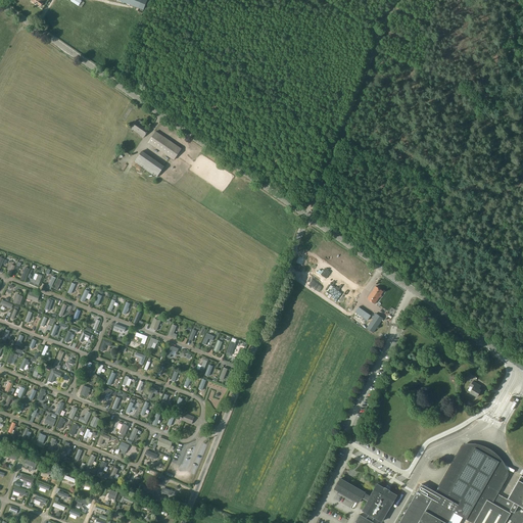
[(122,0),(122,1),(138,8),(144,10),(145,8),(147,0),(122,0)]
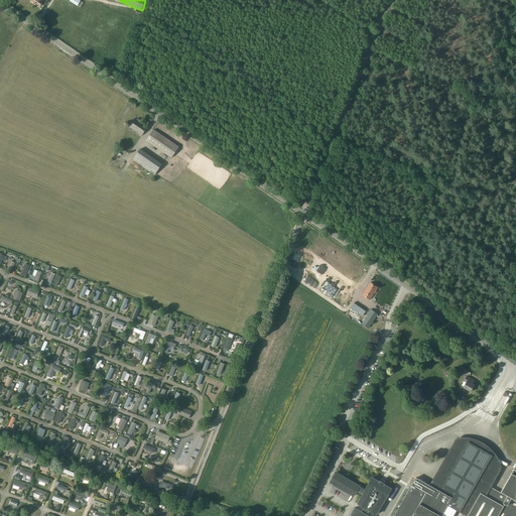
[(136,120),(135,118),(129,127),(142,135),(147,127),(141,123),(142,122),(137,118),(136,120)]
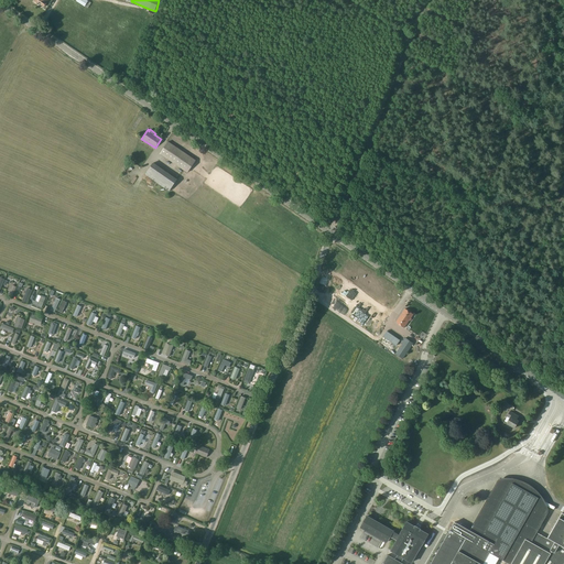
[(187,173),(196,161),(167,141),(160,154),(187,173)]
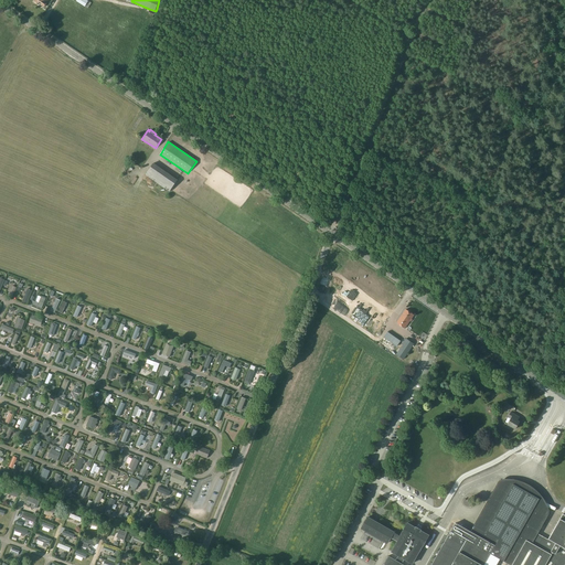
[(170,192),(178,180),(153,163),(145,174),(170,192)]
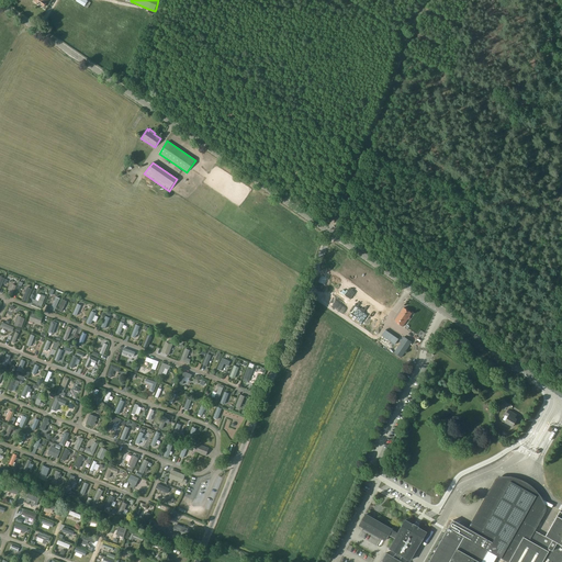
[(26,302),(31,289),(26,288),(21,300),(26,302)]
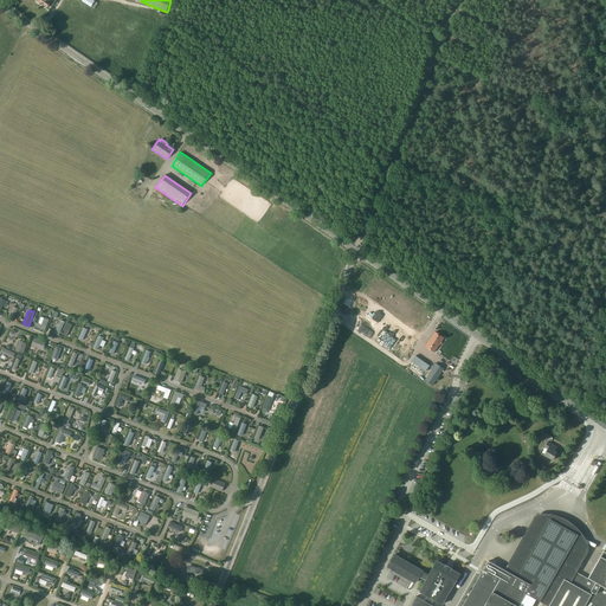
[(358,311),(349,323),(368,335),(371,330),(367,328),(372,320),(358,311)]
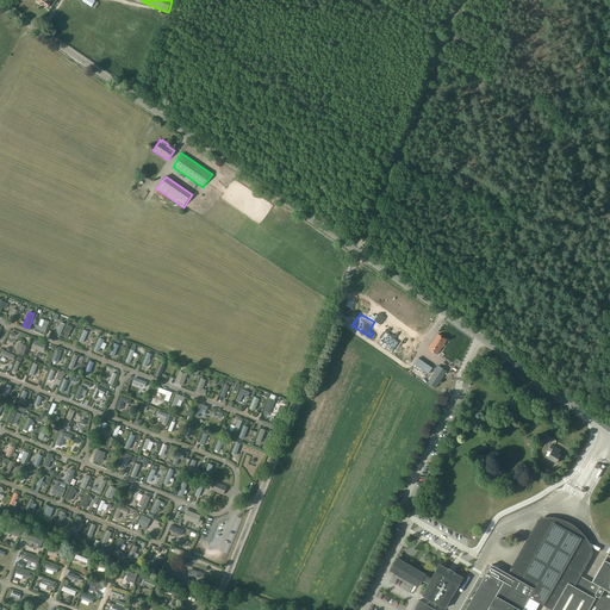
[(44,334),(49,322),(44,319),(41,328),(37,325),(35,330),(44,334)]
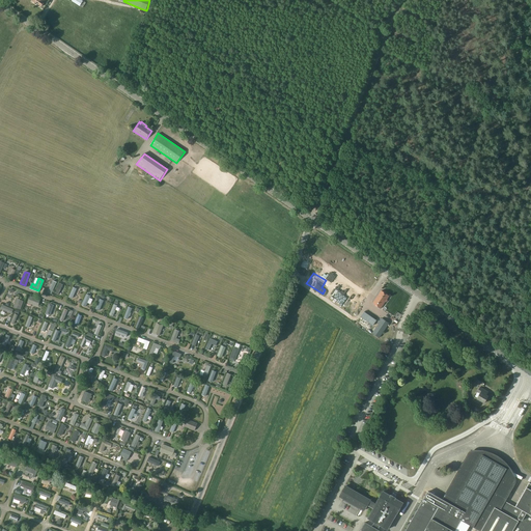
[(53,279),(47,291),(51,294),(57,281),(53,279)]
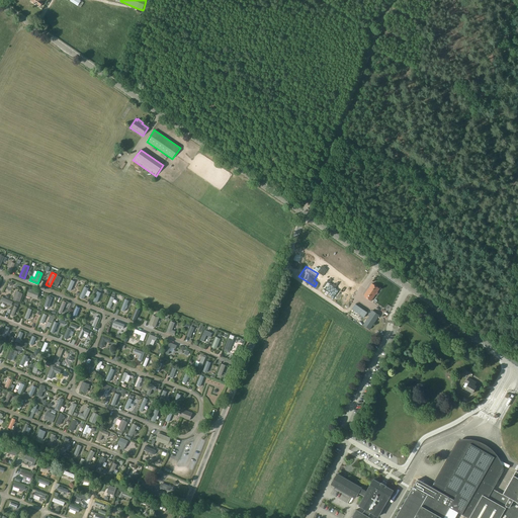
[(371,301),(379,288),(372,283),(363,295),(371,301)]
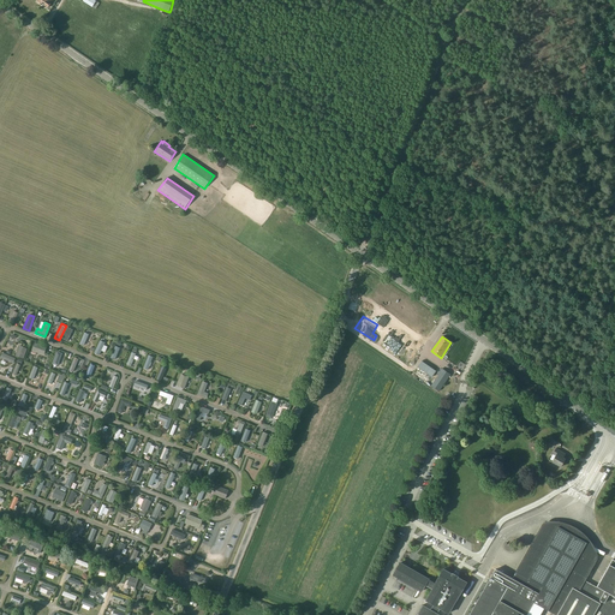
[(45,353),(47,347),(35,342),(33,348),(45,353)]
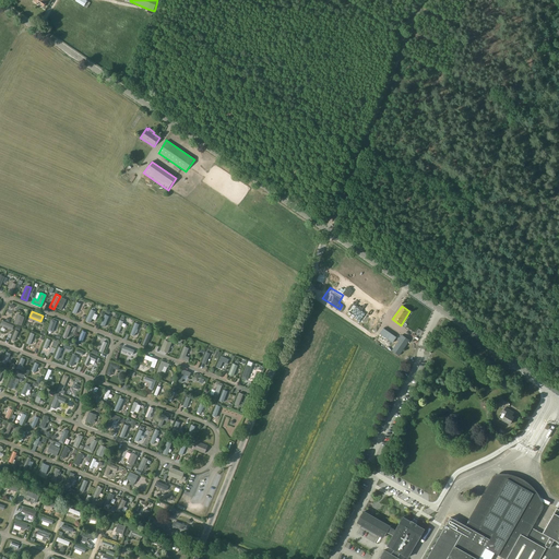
[(22,325),(25,317),(18,314),(14,323),(22,325)]
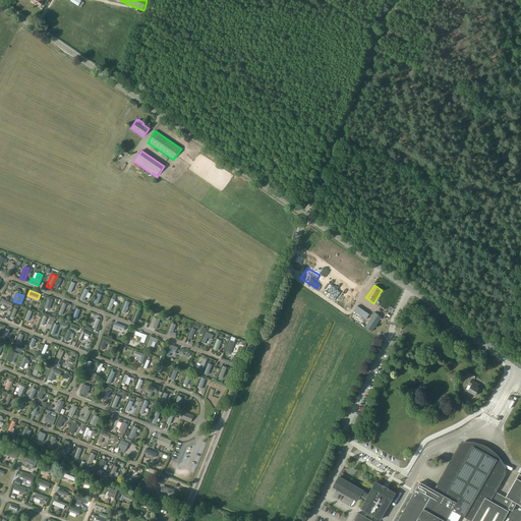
[(2,299),(0,303),(11,307),(13,303),(2,299)]
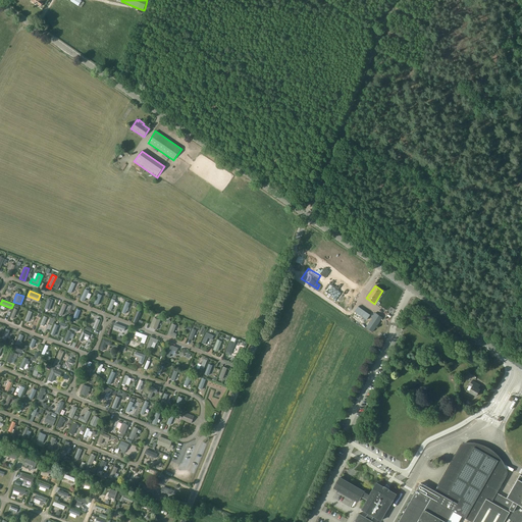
[(125,305),(121,316),(126,318),(131,307),(125,305)]
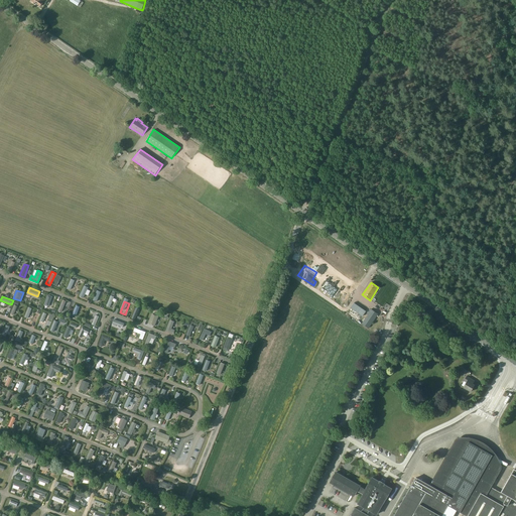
[(378,314),(370,309),(366,318),(362,324),(369,329),(378,314)]
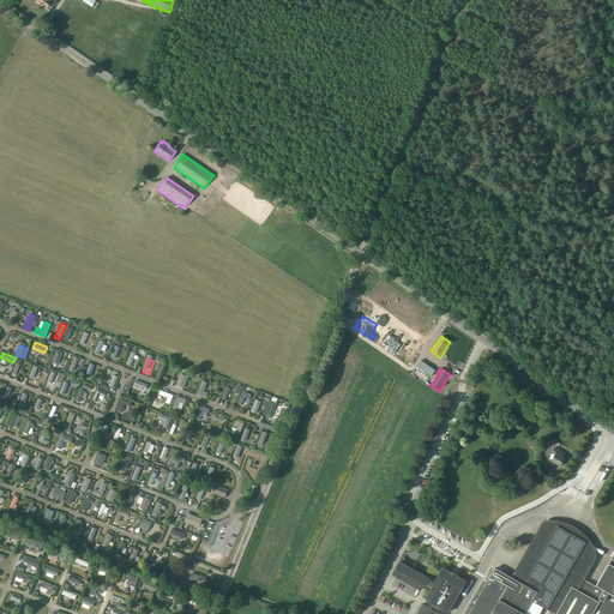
[(181,373),(176,385),(184,389),(188,377),(181,373)]
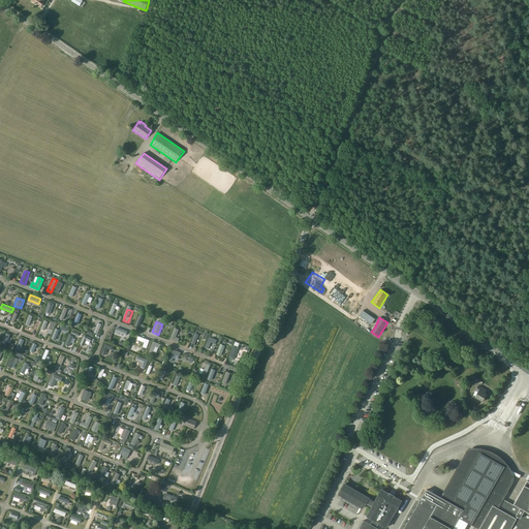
[(44,337),(49,327),(43,324),(39,335),(44,337)]
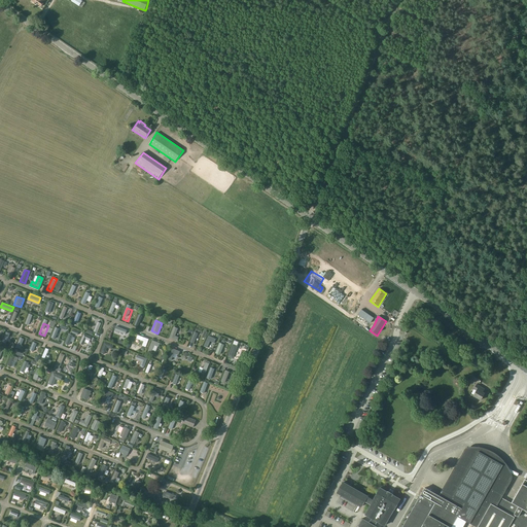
[(116,325),(114,329),(125,334),(127,329),(116,325)]
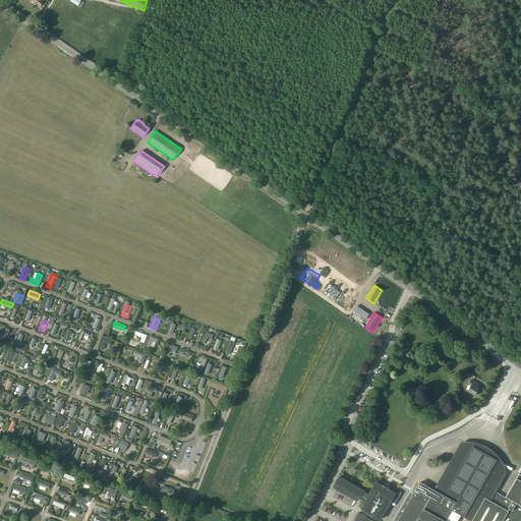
[(171,324),(167,335),(175,338),(176,334),(173,332),(176,325),(171,324)]
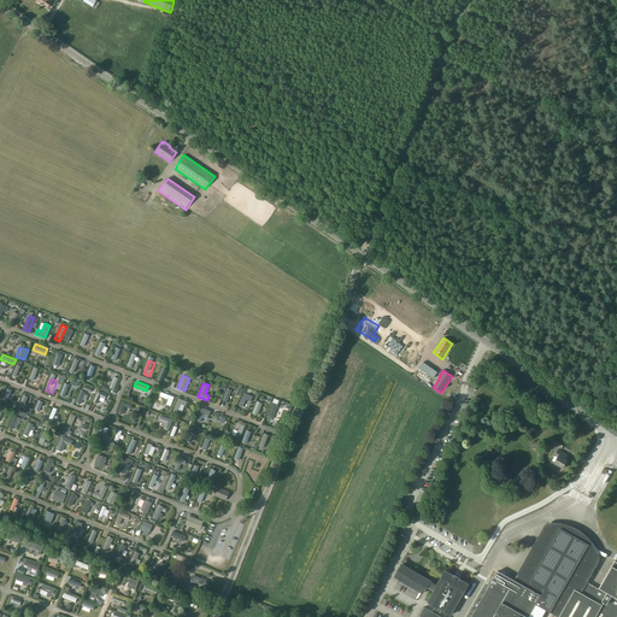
[(65,387),(60,398),(68,400),(71,389),(65,387)]
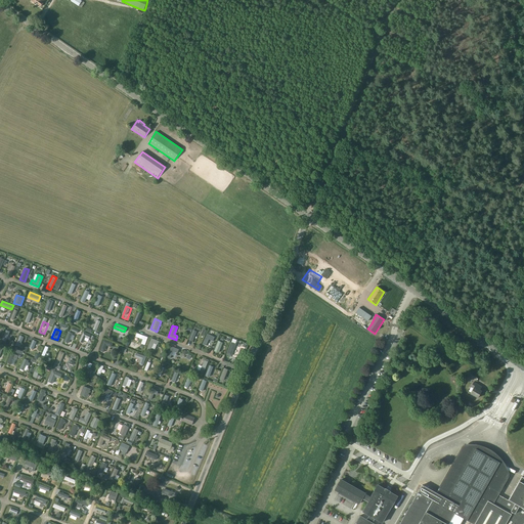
[(83,332),(79,341),(83,343),(85,337),(89,339),(90,335),(83,332)]
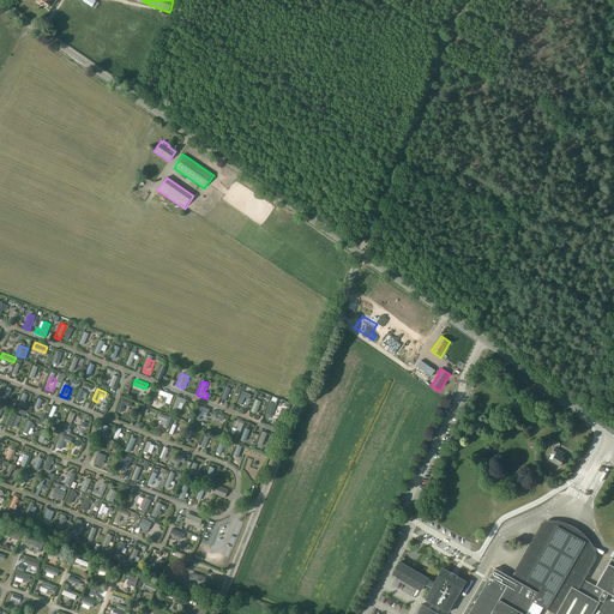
[(170,404),(173,396),(161,391),(158,395),(168,398),(166,403),(170,404)]
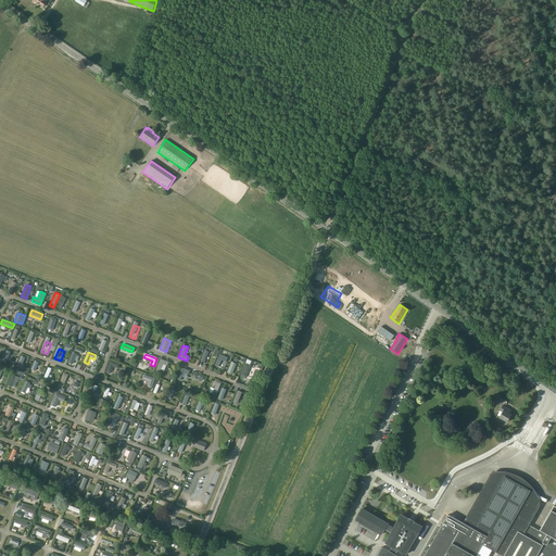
[(226,362),(228,357),(220,354),(215,365),(218,367),(222,359),(226,362)]
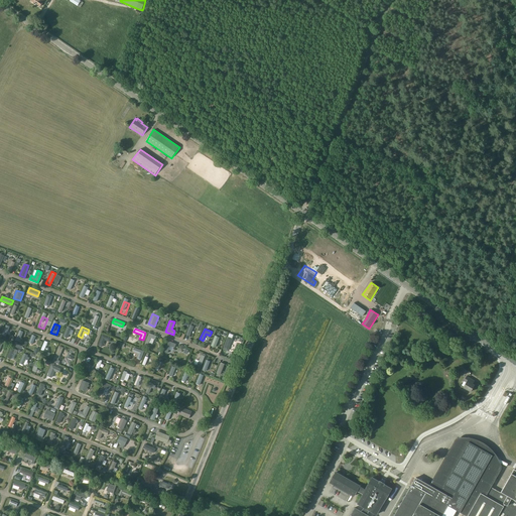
[(155,340),(156,336),(149,334),(145,344),(148,346),(151,338),(155,340)]
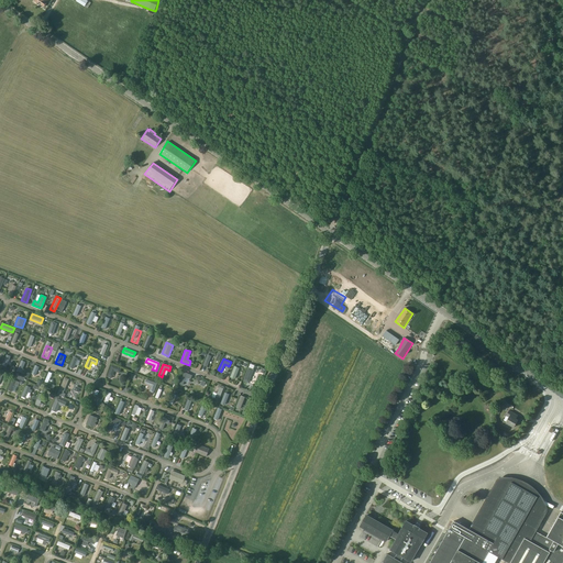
[(111,365),(107,377),(111,378),(114,371),(120,373),(121,368),(111,365)]
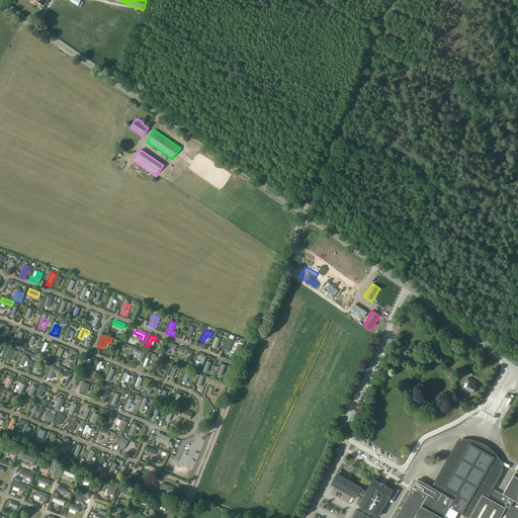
[(216,338),(211,348),(216,349),(220,339),(216,338)]
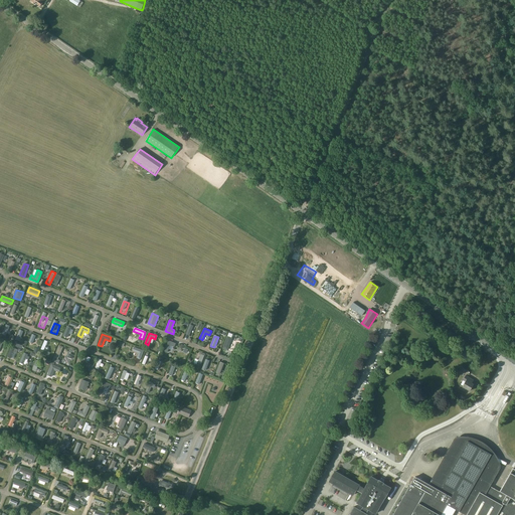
[(227,337),(222,348),(227,350),(231,338),(227,337)]
